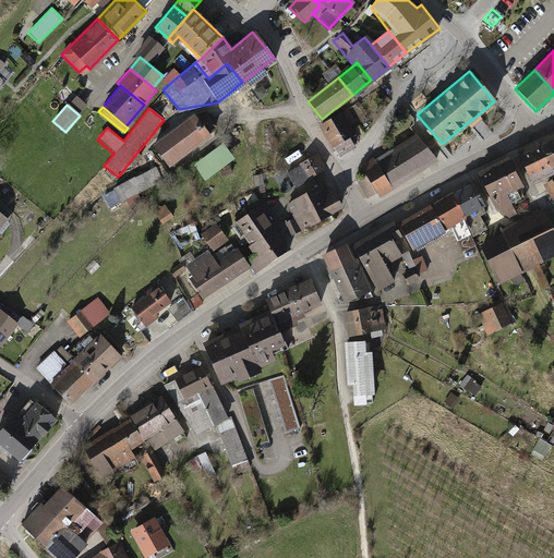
[(341,111),(320,125),(335,150),(357,137),(341,111)]
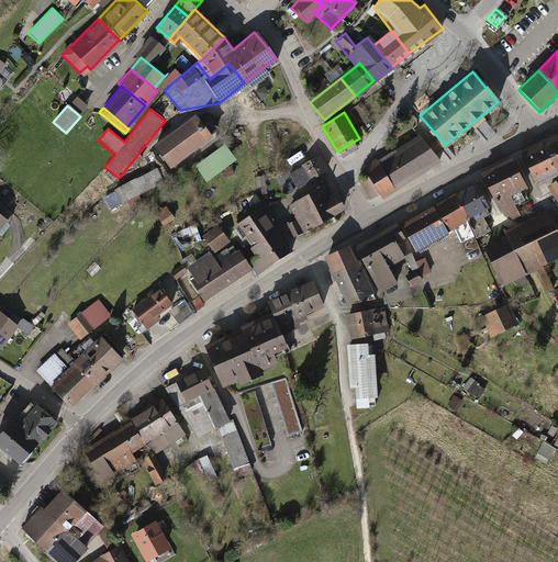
[(192,116),(152,146),(168,167),(208,137),(204,134),(214,126),(204,113),(196,121),(192,116)]
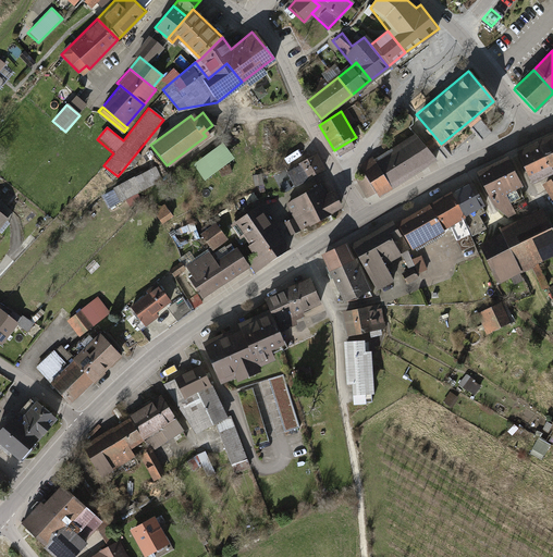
[(433,160),(418,134),(361,166),(365,173),(377,194),(433,160)]
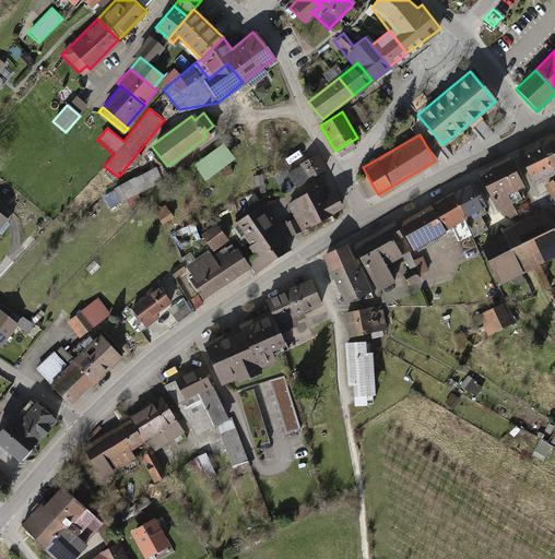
[(554,169),(554,135),(554,134),(539,143),(553,171),(554,169)]
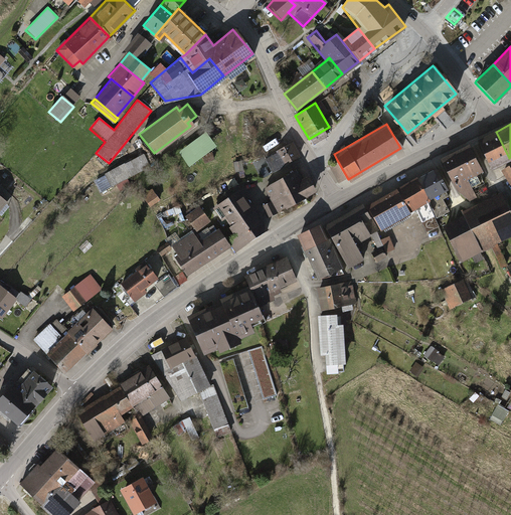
[(509,158),(496,132),(474,143),(488,170),(510,159),(509,158)]
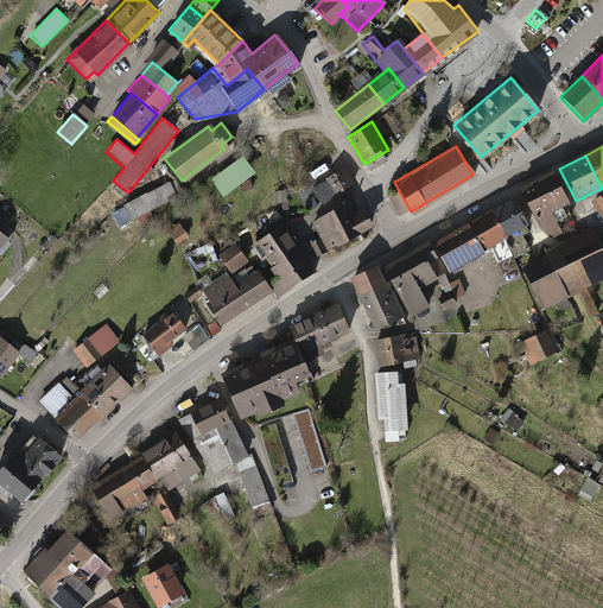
[(342,169),(309,183),(321,210),(340,202),(336,192),(349,187),(342,169)]
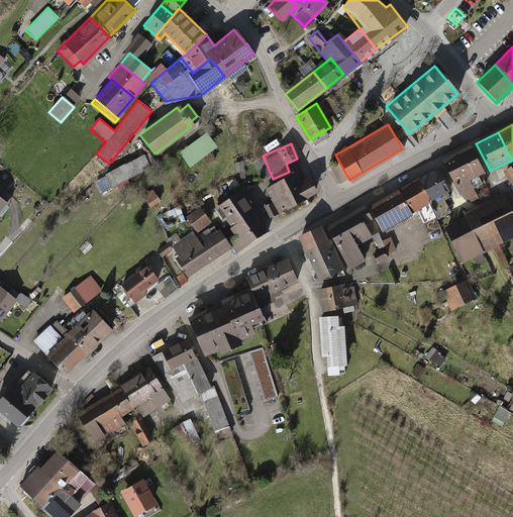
[(469,146),(441,161),(457,192),(469,199),(477,195),(473,188),(482,183),(479,176),(483,174),(469,146)]
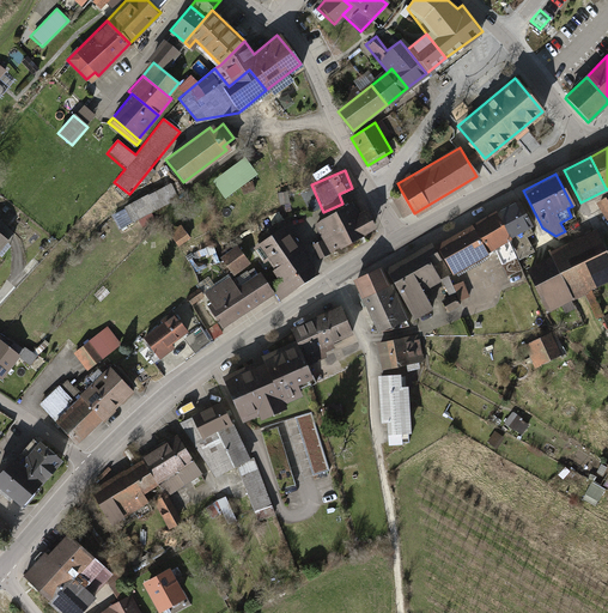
[(253,180),(239,183),(242,194),(256,190),(253,180)]
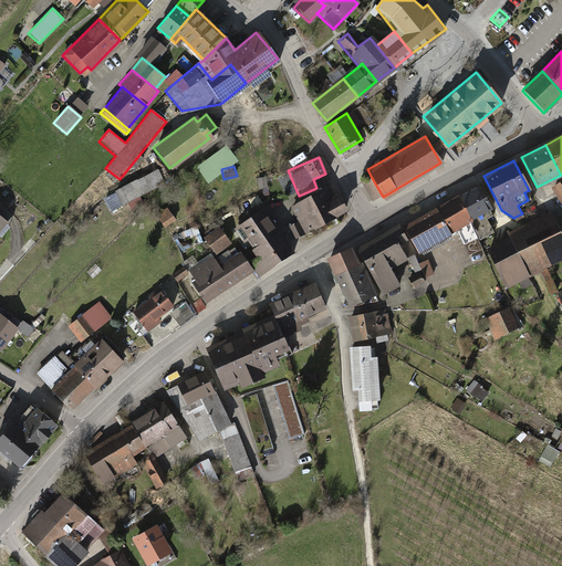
[(158,171),(114,191),(121,207),(165,187),(158,171)]
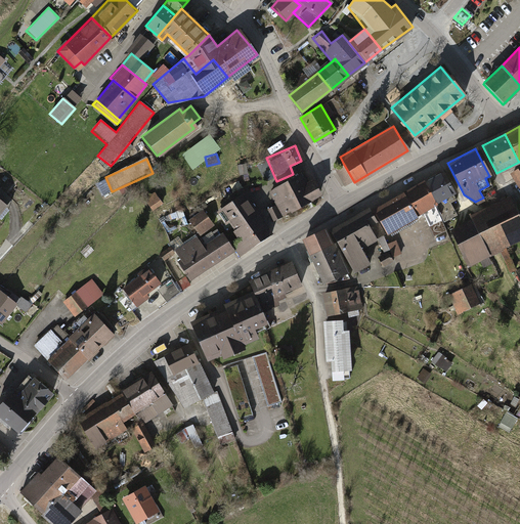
[(345,187),(354,182),(343,163),(334,168),(345,187)]
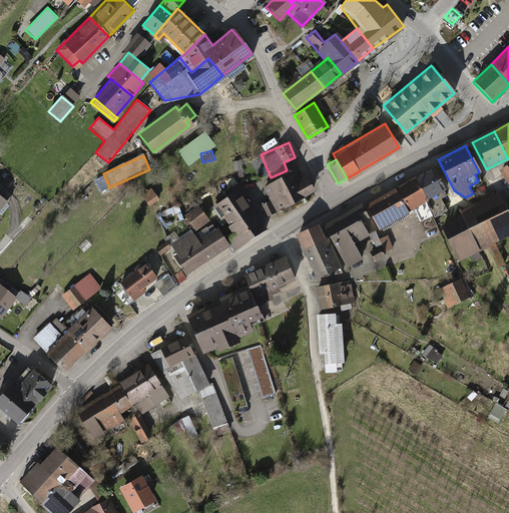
[(508,164),(497,171),(508,191),(508,190),(508,164)]
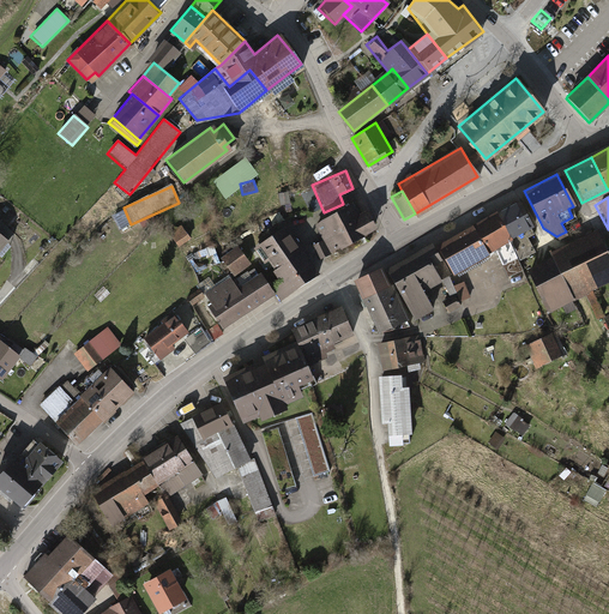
[(499,214),(513,239),(529,230),(516,205),(499,214)]
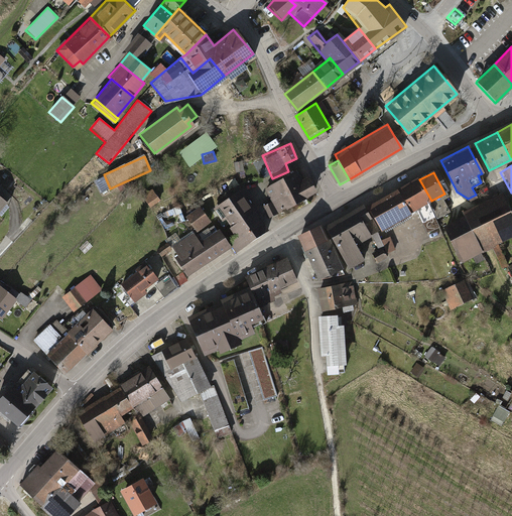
[(297,173),(265,188),(272,203),(263,207),(269,220),(321,195),(311,175),(300,180),(297,173)]
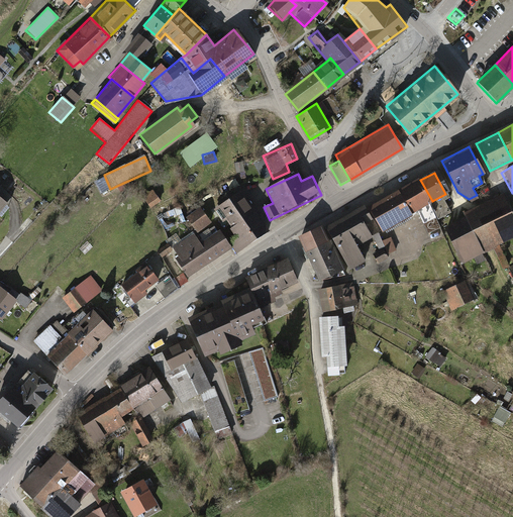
[(398,188),(412,212),(432,201),(420,180),(418,177),(398,188)]
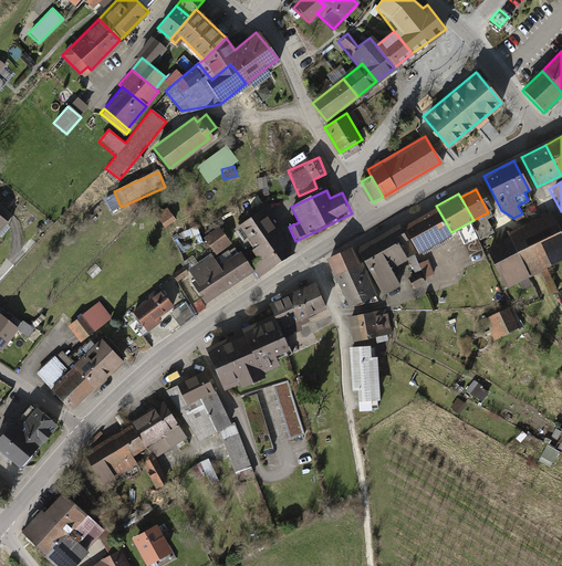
[(451,232),(436,206),(401,224),(416,252),(451,232)]
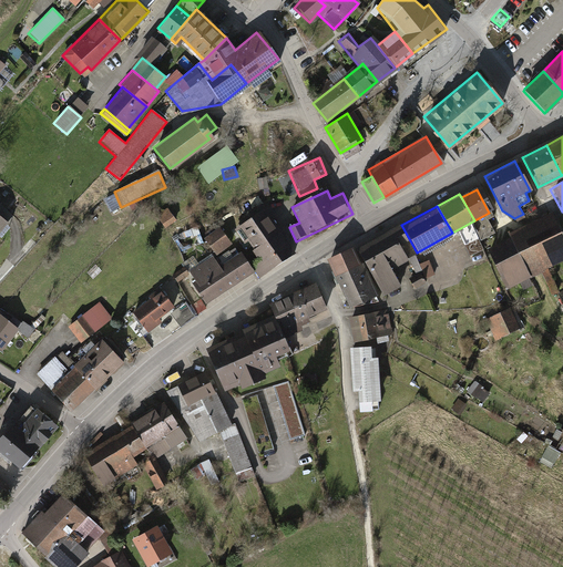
[(167,207),(159,215),(167,226),(176,218),(167,207)]
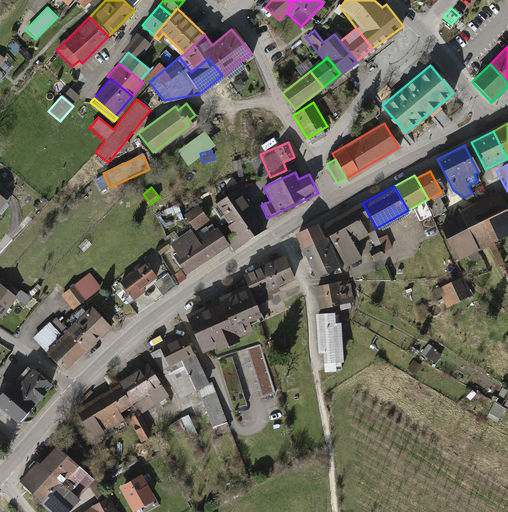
[(231,223),(252,208),(238,188),(212,207),(220,218),(225,215),(231,223)]
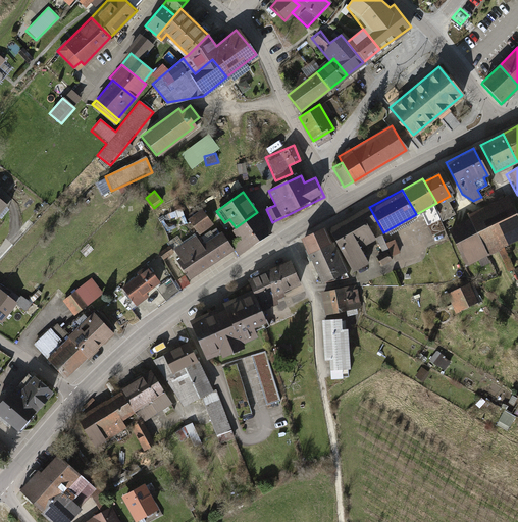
[(472,218),(451,228),(468,264),(517,241),(517,211),(510,195),(470,214),(472,218)]
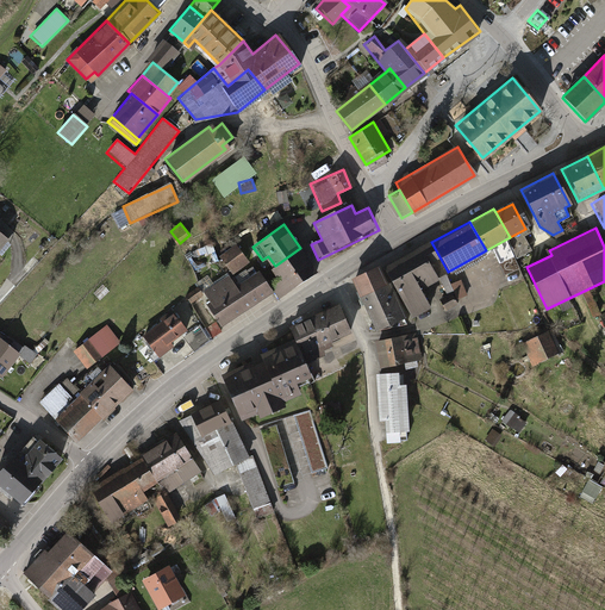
[(237,243),(219,255),(232,274),(250,262),(237,243)]
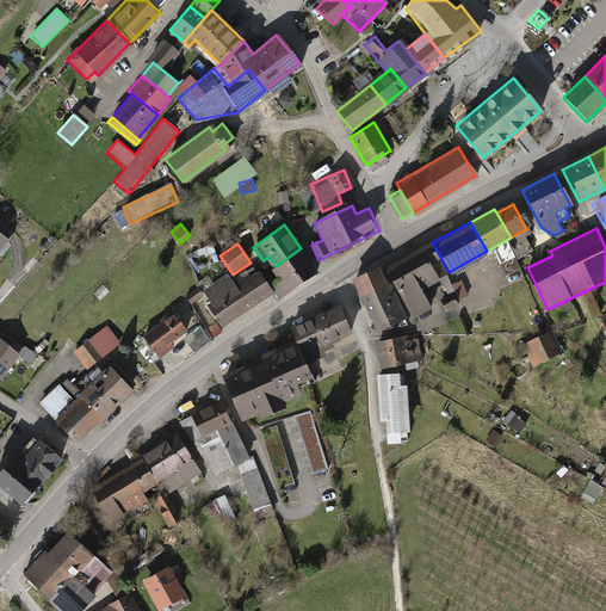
[(426,245),(383,269),(412,319),(430,308),(419,289),(443,275),(426,245)]
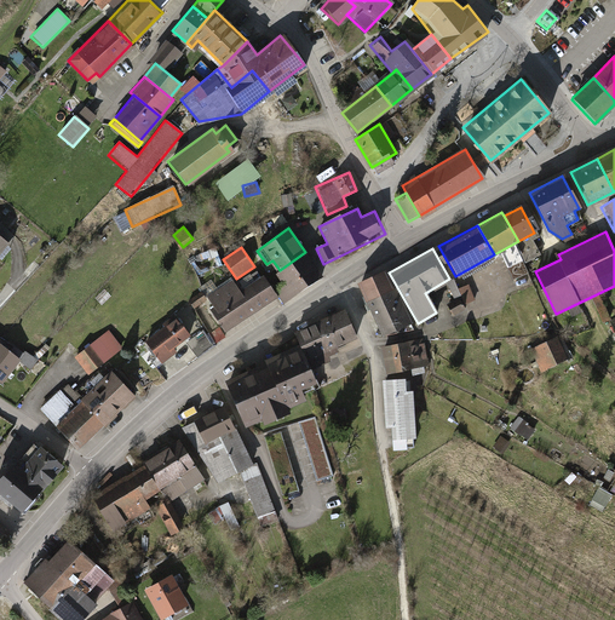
[(305,252),(280,270),(287,280),(276,288),(286,302),(322,276),(305,252)]
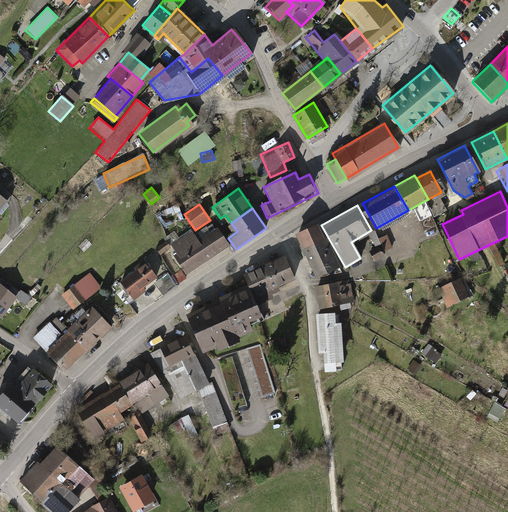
[(318,223),(297,233),(317,275),(340,268),(318,223)]
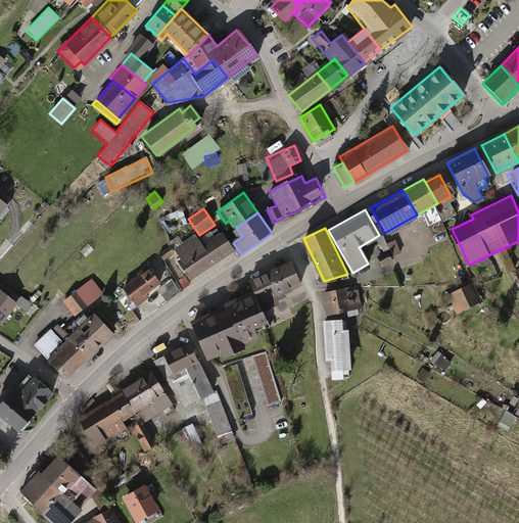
[(196,236),(176,250),(181,257),(177,260),(191,280),(234,248),(223,233),(204,246),(196,236)]
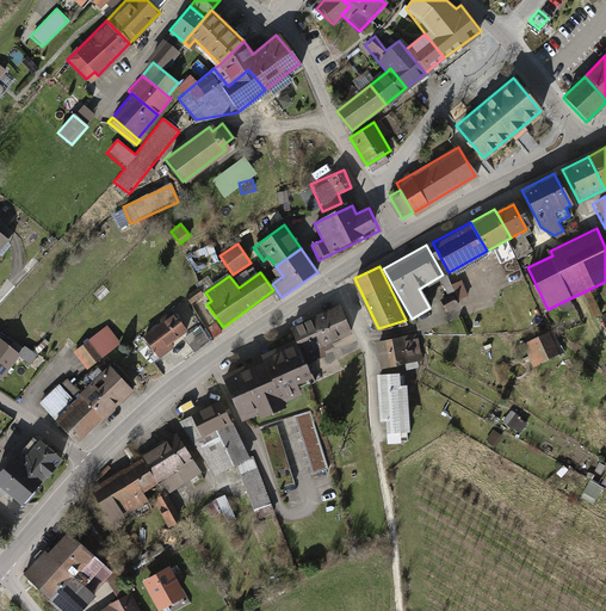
[(446,277),(439,279),(444,296),(440,297),(444,309),(457,306),(455,298),(465,296),(461,281),(449,284),(446,277)]
